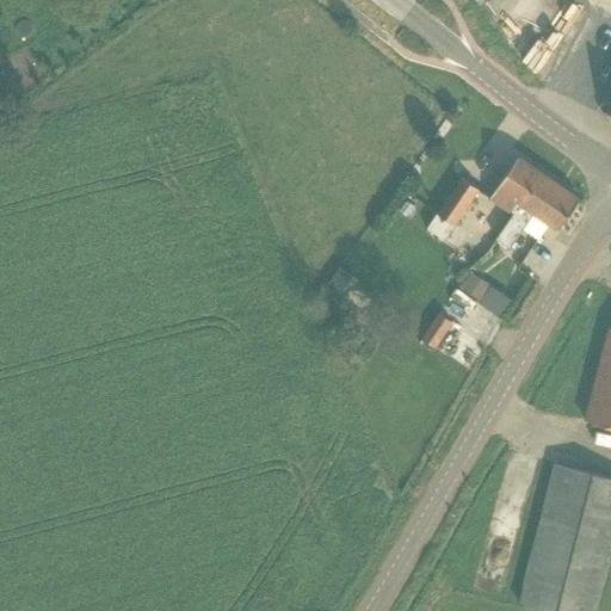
[(557,230),(579,199),(517,158),(489,197),(508,210),(513,214),(495,240),(508,248),(534,214),(557,230)]
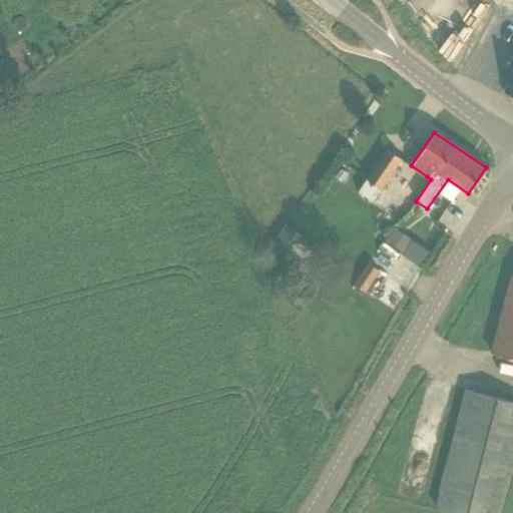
[(387,149),(367,179),(358,192),(372,202),(381,188),(401,159),(387,149)]
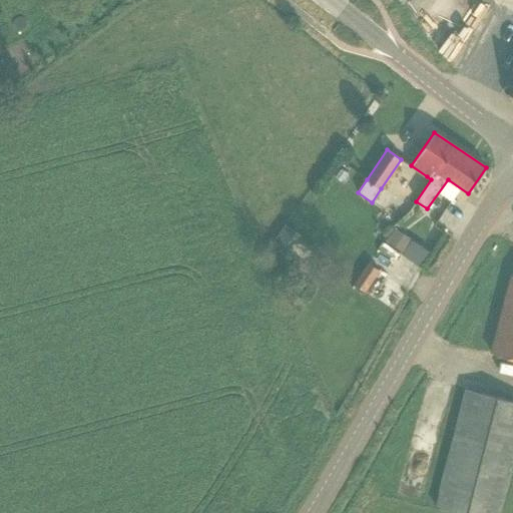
[(381,242),(391,248),(400,234),(390,228),(381,242)]
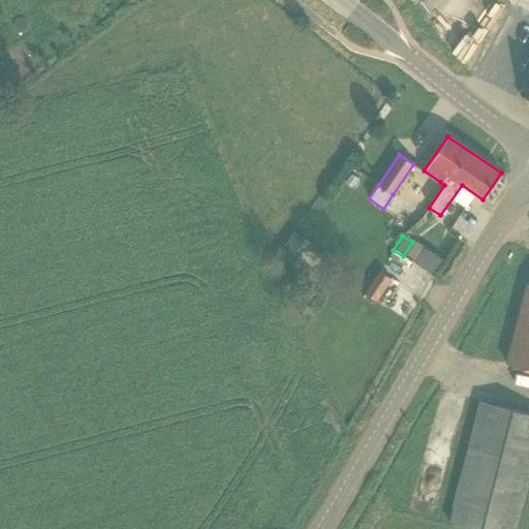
[(379,272),(365,294),(376,302),(391,279),(379,272)]
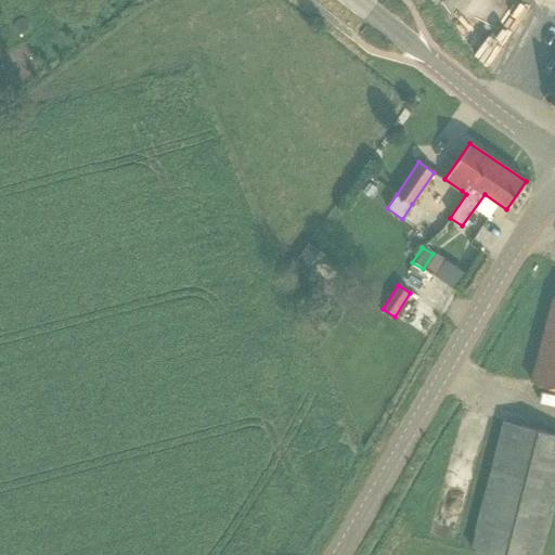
[(531,382),(552,387),(554,387),(554,298),(553,297),(531,382)]
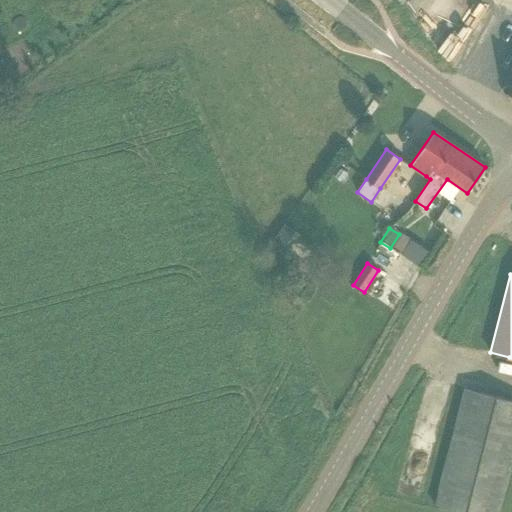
[(435,507),(454,511),(455,511),(495,511),(511,449),(511,400),(465,389),(435,507)]
